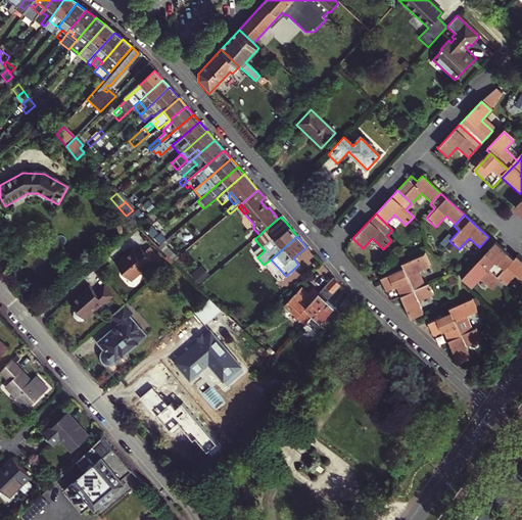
[(494,243),(485,252),(478,261),(495,277),(512,260),(494,243)]
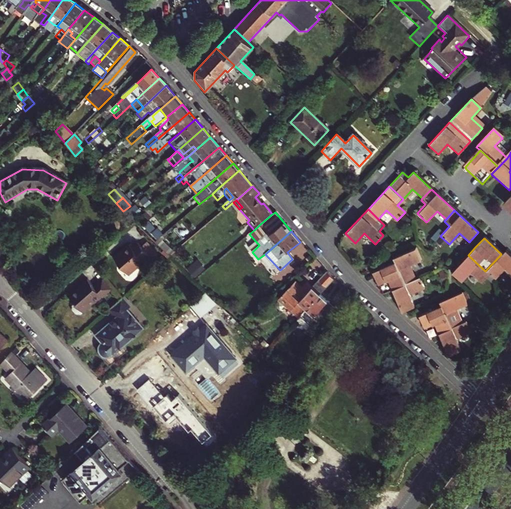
[(165,246),(158,239),(154,243),(162,250),(165,246)]
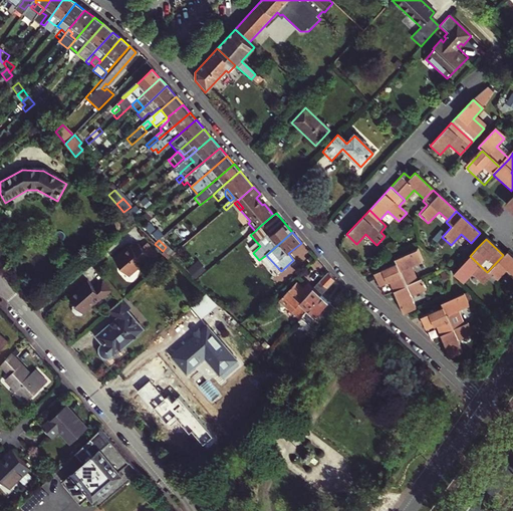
[(112,261),(127,277),(142,263),(145,267),(152,261),(138,245),(132,251),(127,247),(112,261)]
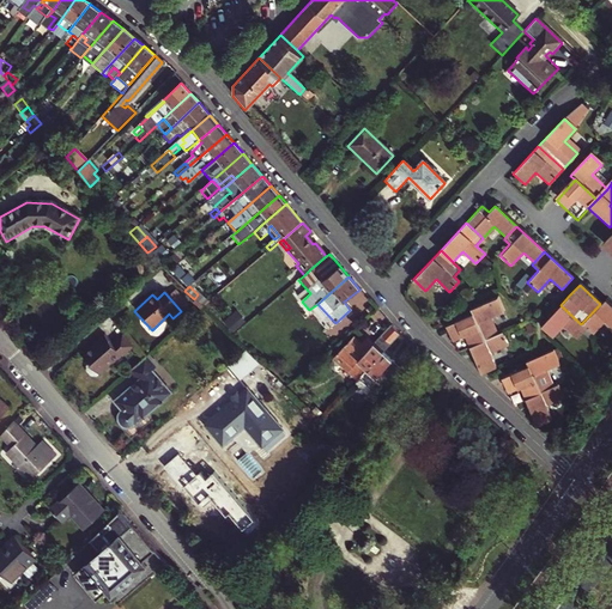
[(498,298),(479,306),(472,310),(473,315),(485,341),(498,335),(491,320),(504,314),(498,298)]
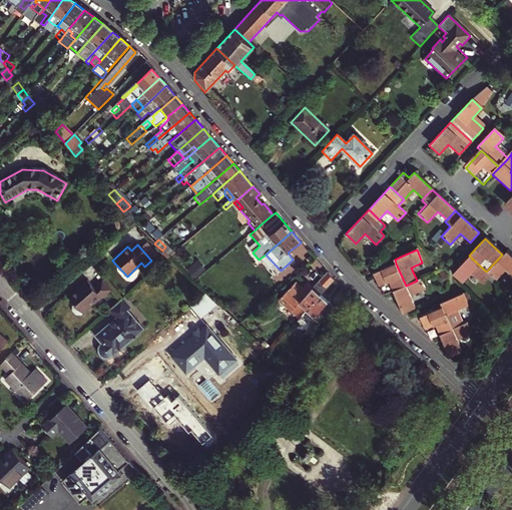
[(490,276),(494,279),(503,268),(511,276),(511,257),(505,251),(502,255),(486,272),(490,276)]
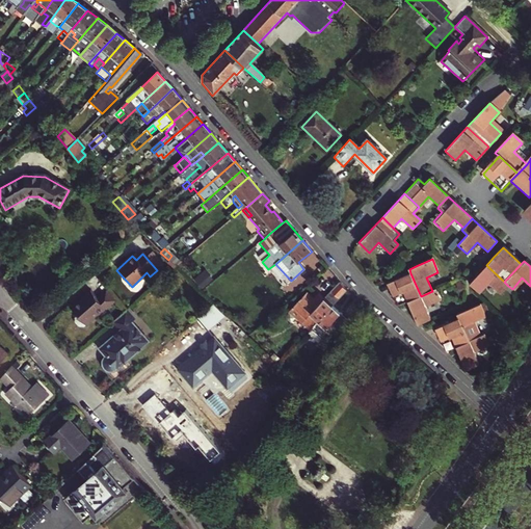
[(268,269),(262,262),(258,265),(264,273),(268,269)]
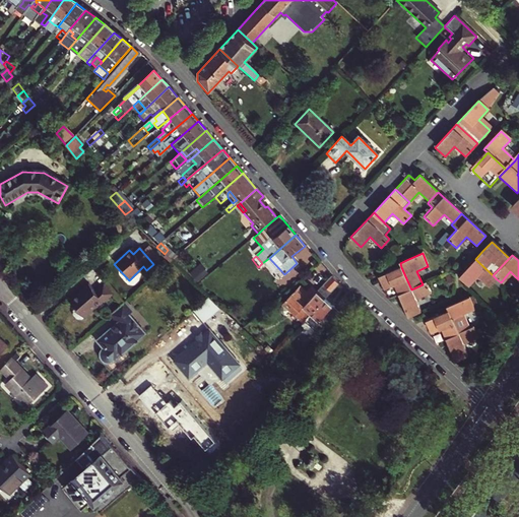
[(493,275),(475,259),(459,277),(468,286),(477,276),(489,287),(497,279),(493,275)]
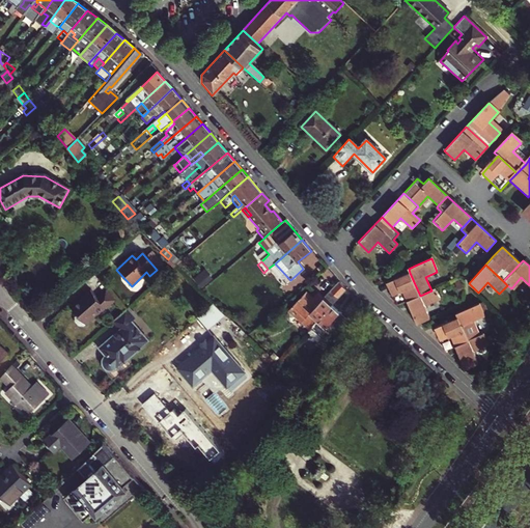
[(420,296),(410,273),(398,278),(387,283),(397,306),(407,302),(420,296)]
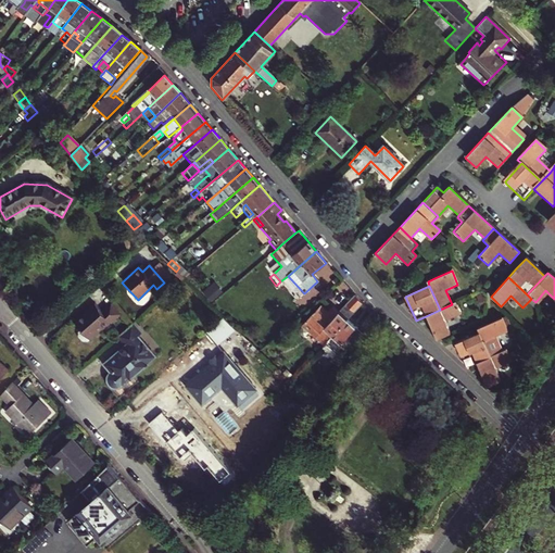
[(210,306),(219,299),(215,293),(205,301),(210,306)]
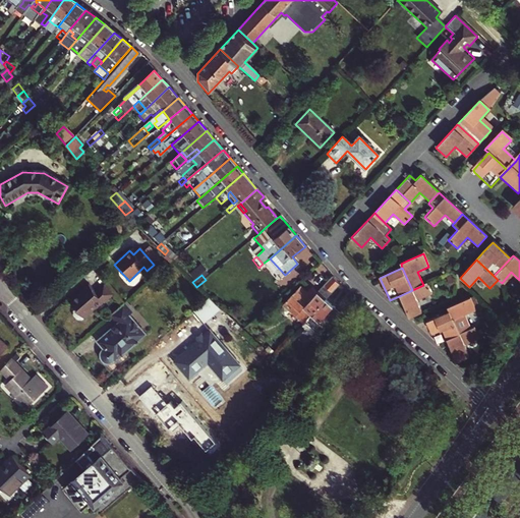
[(338,285),(332,277),(316,294),(310,288),(305,293),(298,287),(281,306),(282,307),(277,312),(284,319),(288,312),(302,326),(325,300),(338,285)]
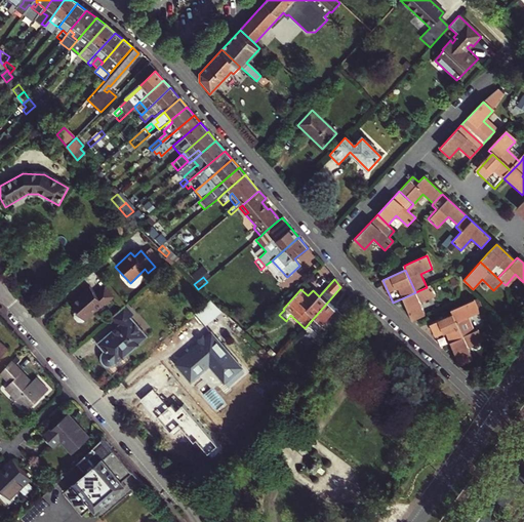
[(70,305),(76,312),(73,314),(73,319),(77,324),(83,323),(104,306),(105,307),(115,297),(105,285),(95,294),(89,287),(70,305)]
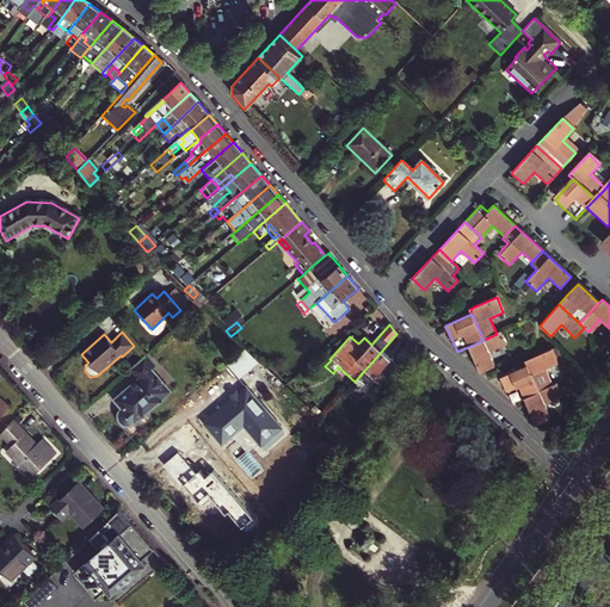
[(480,372),(495,366),(490,353),(506,345),(500,332),(497,334),(484,340),(468,347),(480,372)]
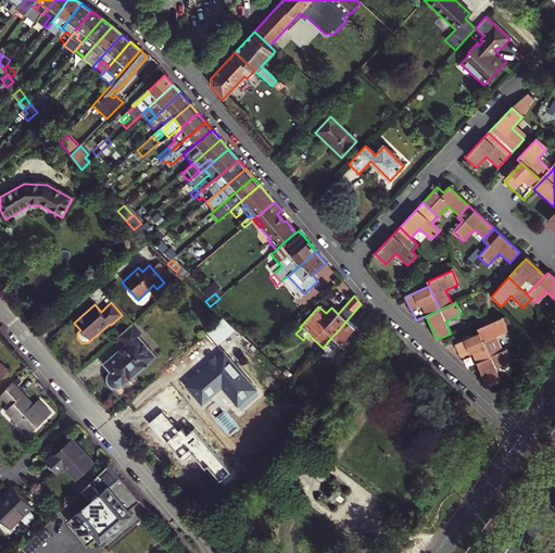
[(506,329),(501,316),(478,327),(479,330),(489,354),(501,349),(495,335),(506,329)]
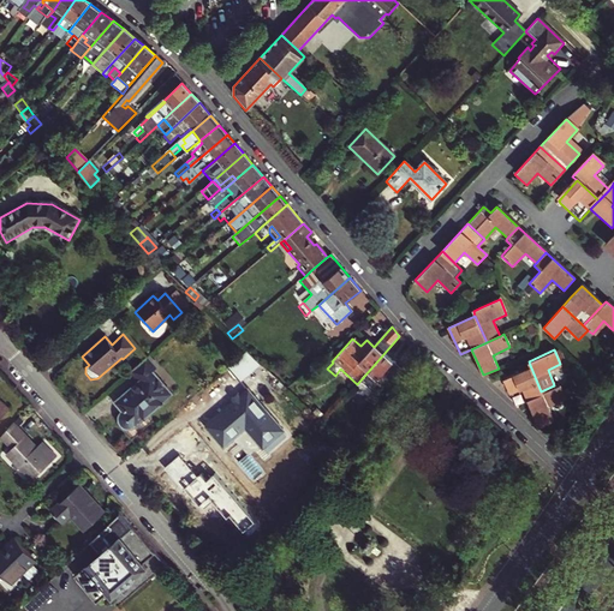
[(260,365),(245,352),(227,369),(239,383),(260,365)]
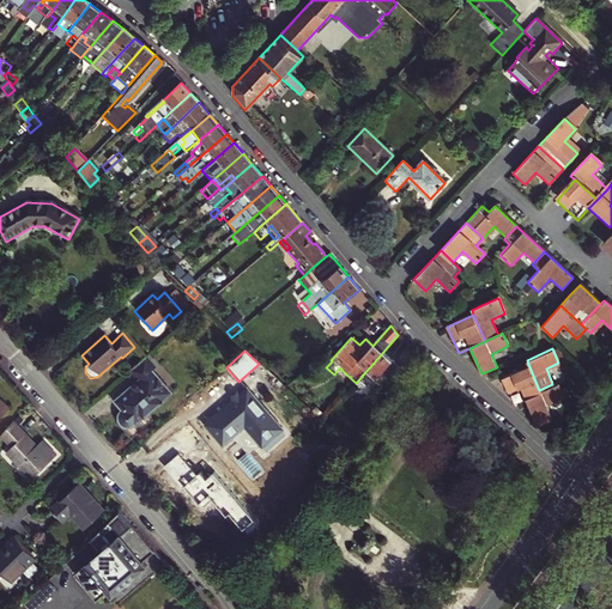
[(400,369),(382,353),(356,383),(367,394),(379,381),(385,387),(400,369)]
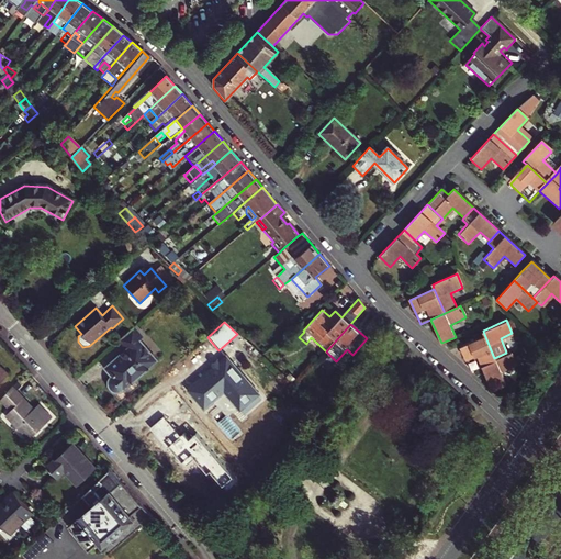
[(138,342),(142,339),(133,330),(118,343),(125,351),(104,370),(111,377),(108,384),(111,389),(116,392),(122,390),(148,369),(147,368),(155,361),(138,342)]
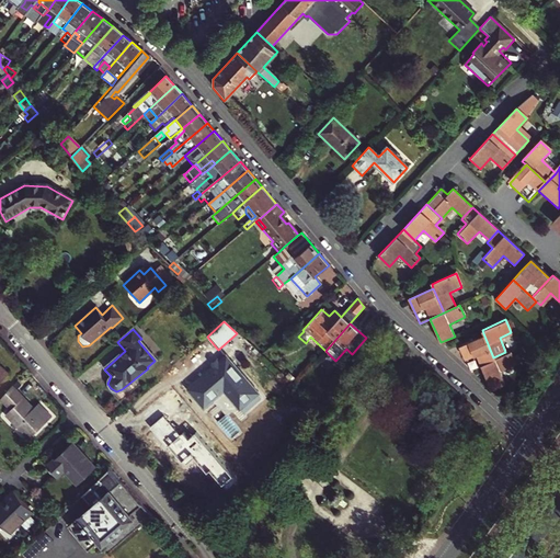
[(493,357),(483,333),(470,340),(459,344),(469,367),(480,363),(493,357)]
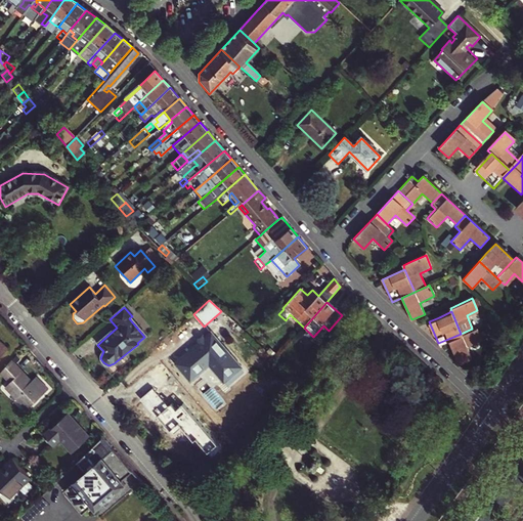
[(459,361),(467,358),(471,356),(466,345),(480,338),(476,328),(472,329),(461,334),(448,339),(459,361)]
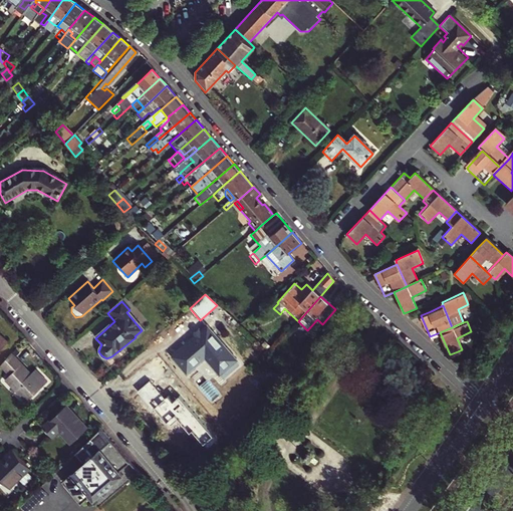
[(208,327),(172,357),(187,374),(205,359),(219,374),(220,374),(224,378),(239,365),(234,361),(236,359),(208,327)]
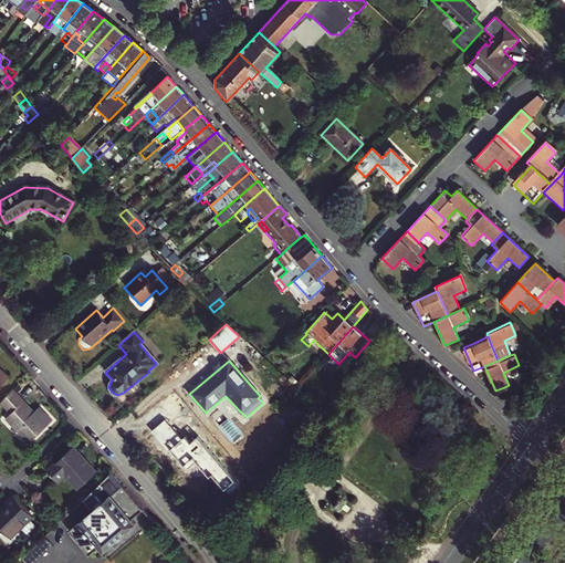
[(32,415),(10,393),(0,402),(0,405),(9,414),(3,419),(28,444),(51,420),(38,408),(32,415)]
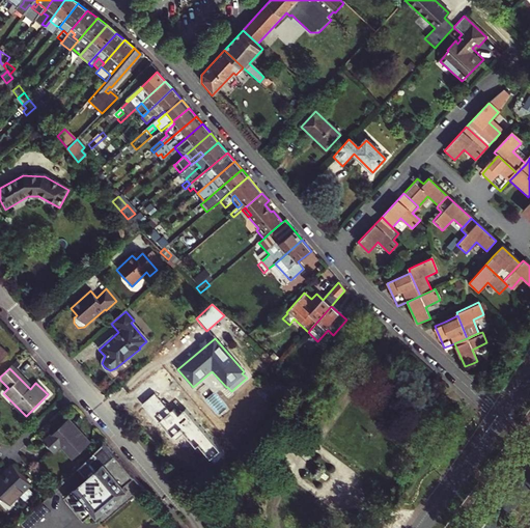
[(42,444),(51,454),(59,447),(72,461),(87,446),(64,422),(42,444)]
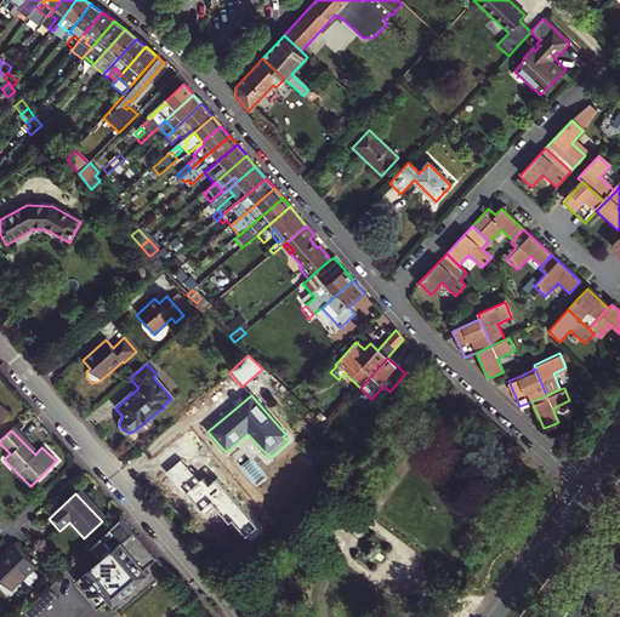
[(92,604),(97,611),(102,616),(107,616),(117,609),(120,612),(168,571),(121,519),(90,549),(101,561),(74,584),(78,588),(74,590),(89,607),(92,604)]
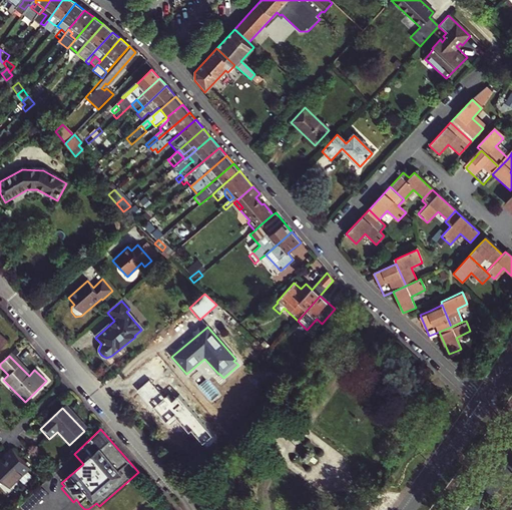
[(0,479),(7,487),(27,467),(10,450),(4,456),(6,458),(0,464),(0,479)]
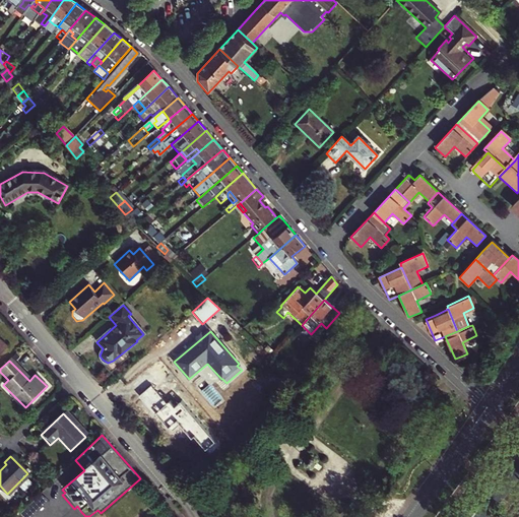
[(312,457),(310,458),(305,464),(305,466),(308,468),(310,468),(315,462),(315,460),(312,457)]
